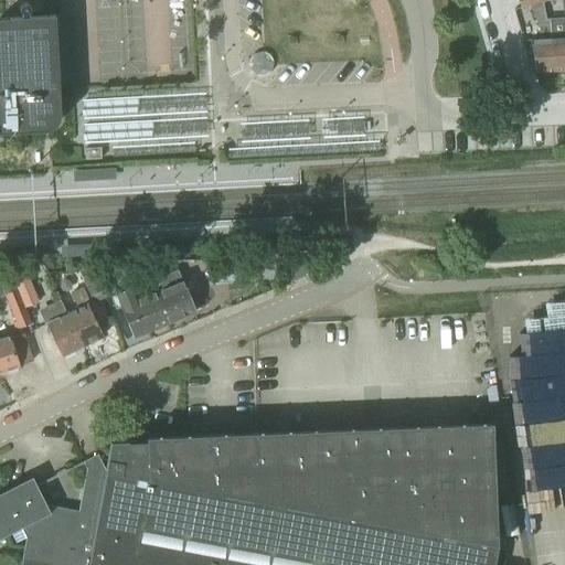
[(548,40),(548,20),(546,20),(543,3),(542,0),(518,0),(521,8),(531,6),(537,25),(539,40),(531,41),(535,73),(554,72),(548,40)]
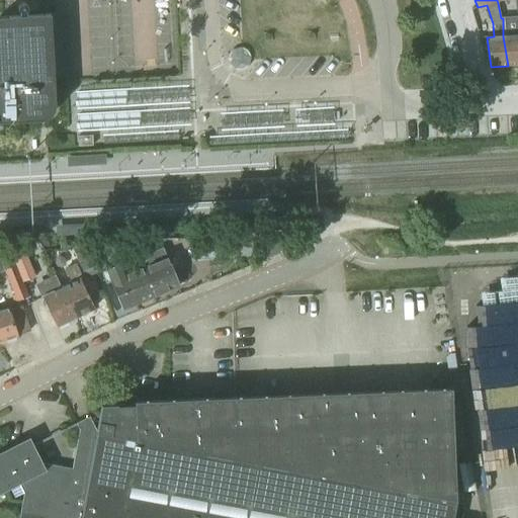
[(0,120),(46,118),(49,117),(52,112),(54,109),(49,13),(1,17),(0,17),(0,120)]
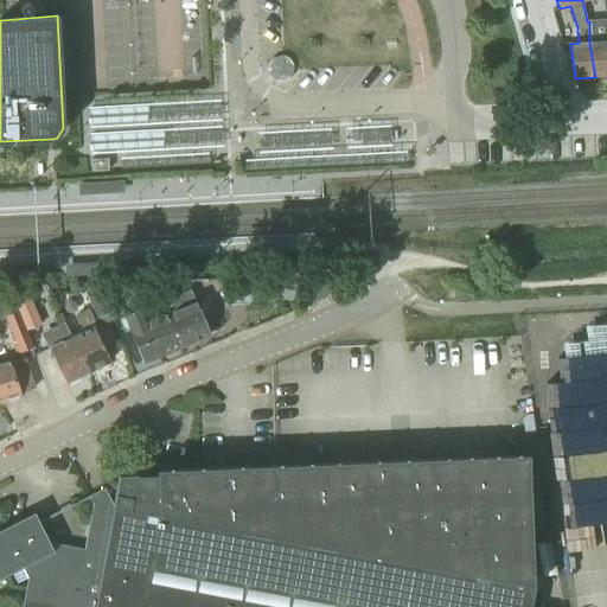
[(606,19),(589,21),(589,43),(595,77),(606,76),(606,19)]
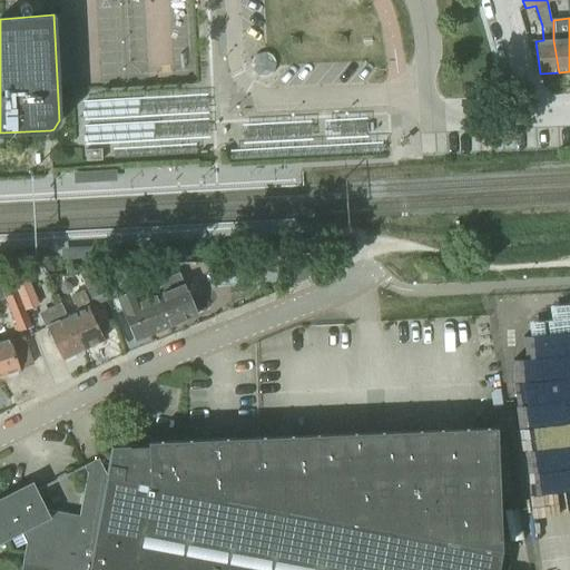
[(133,265),(134,275),(147,274),(146,259),(131,261),(133,265)]
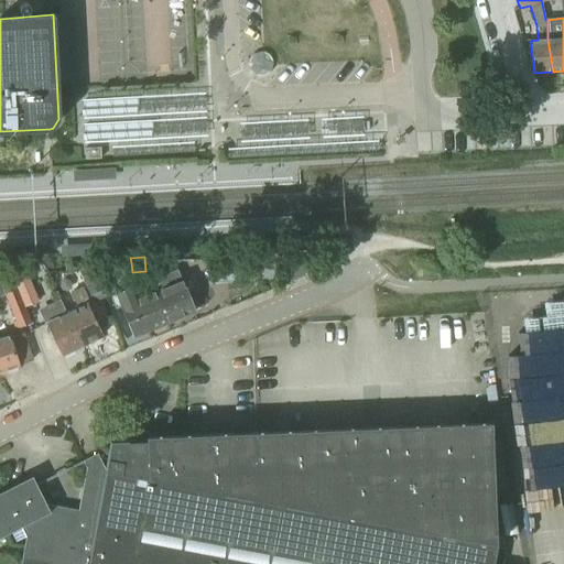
[(206,260),(208,282),(252,279),(250,257),(206,260)]
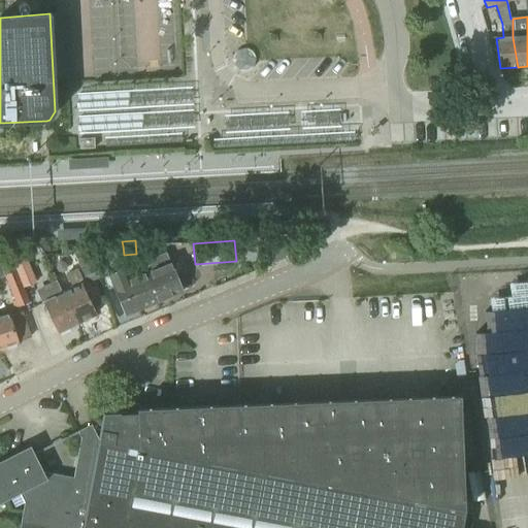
[(9,258),(10,259),(11,259),(23,288),(36,283),(25,252),(9,258)]
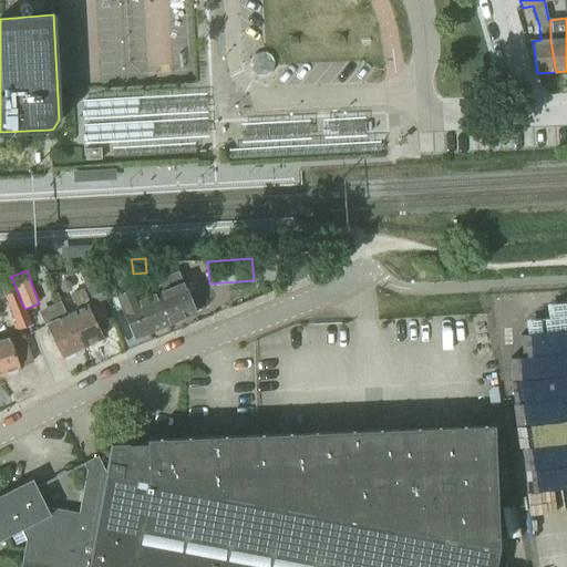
[(117,287),(112,275),(100,280),(105,291),(117,287)]
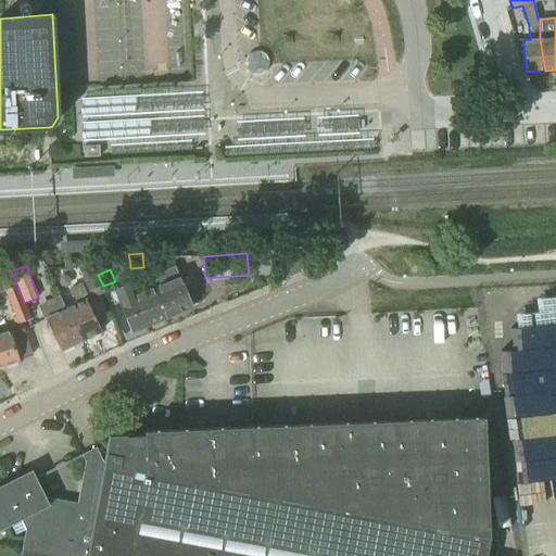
[(151,286),(165,319),(191,308),(179,277),(175,278),(172,269),(148,279),(151,286)]
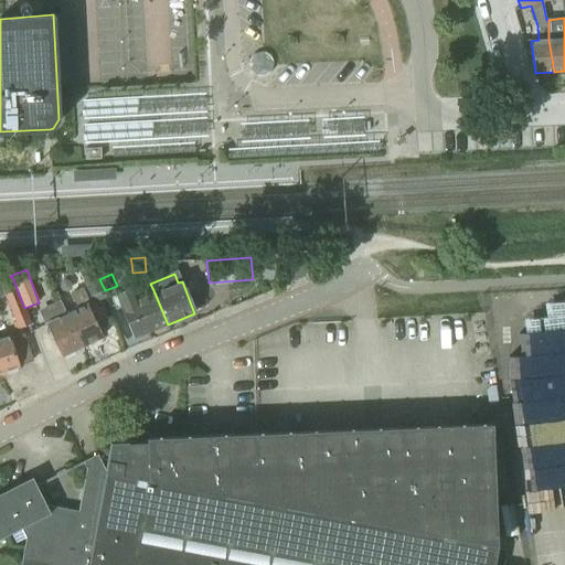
[(83,283),(94,304),(107,298),(96,276),(83,283)]
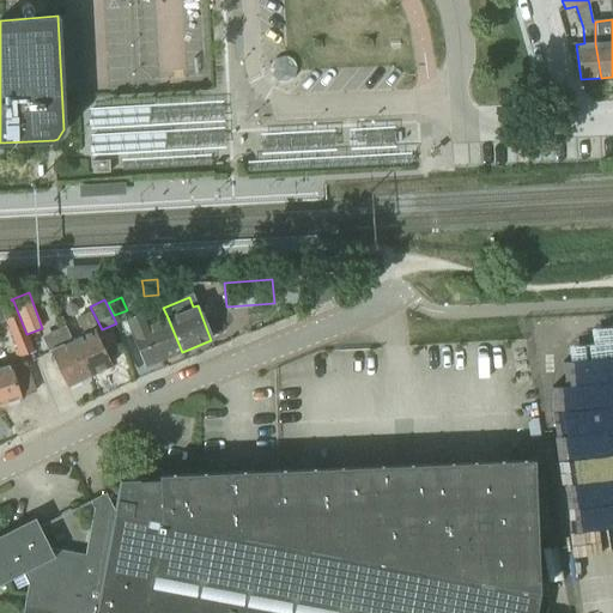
[(0,301),(0,303),(6,320),(22,357),(34,352),(26,334),(13,301),(12,301),(0,301)]
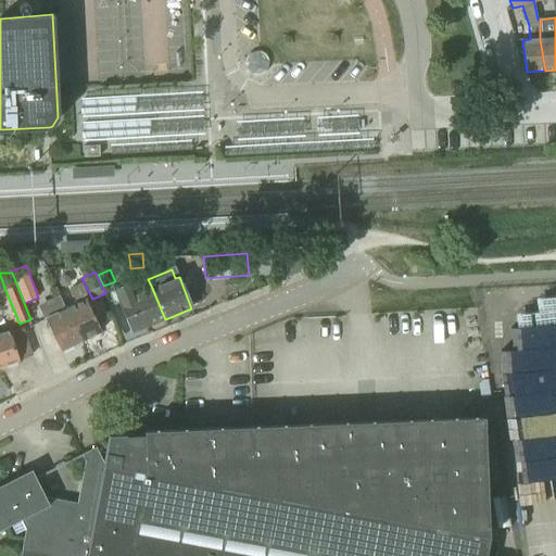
[(151,286),(148,279),(131,287),(148,326),(165,319),(151,286)]
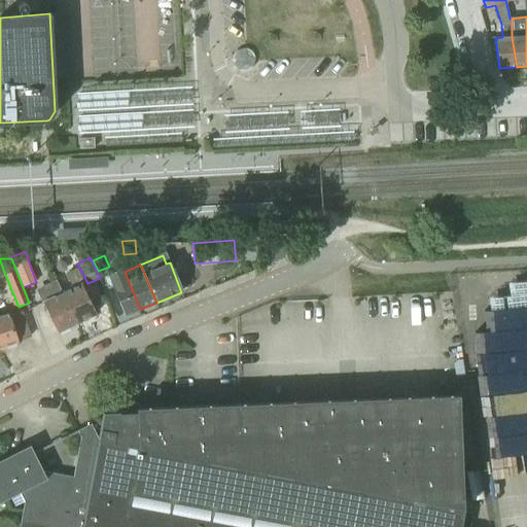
[(140,309),(125,272),(123,268),(103,277),(108,288),(112,286),(125,315),(140,309)]
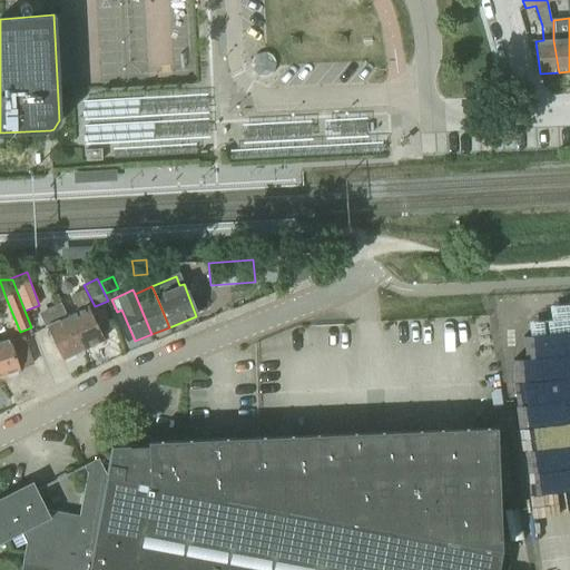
[(68,316),(67,316),(84,350),(104,340),(89,310),(91,308),(84,291),(71,296),(78,311),(68,316)]
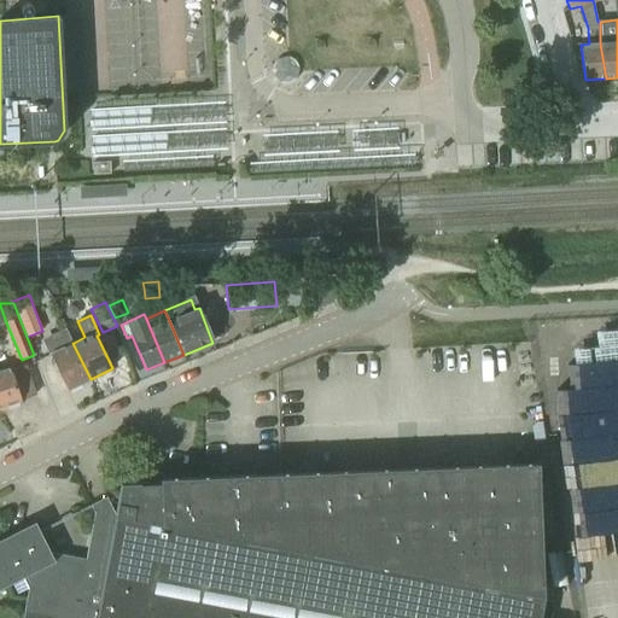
[(89,379),(91,379),(73,343),(68,332),(45,343),(68,390),(89,379)]
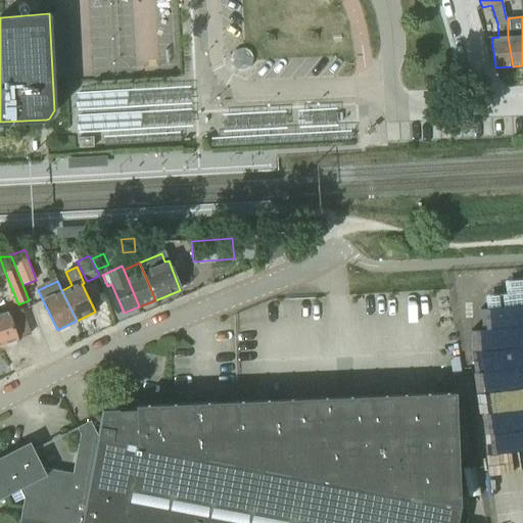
[(30,334),(21,310),(8,314),(7,312),(0,313),(0,332),(4,344),(18,340),(17,338),(30,334)]
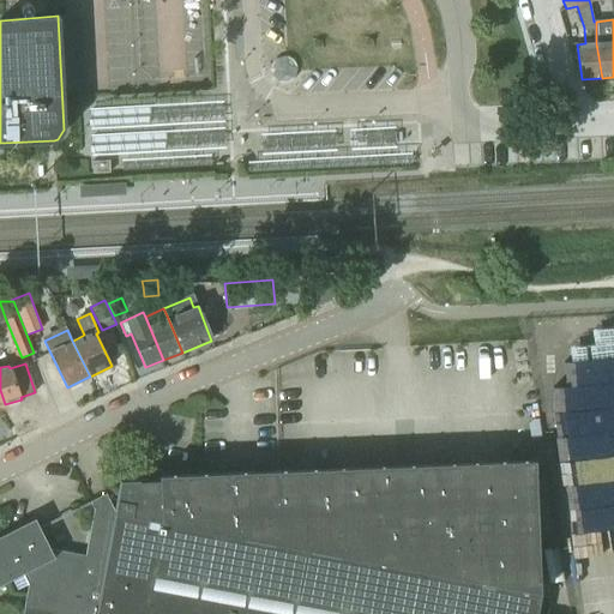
[(613,404),(554,408),(555,432),(613,428),(613,404)]
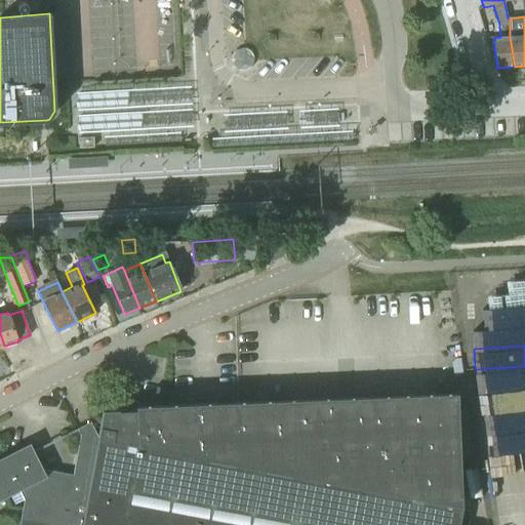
[(98,438),(461,507),(457,397),(448,397),(224,406),(195,407),(137,409),(104,411),(98,438)]
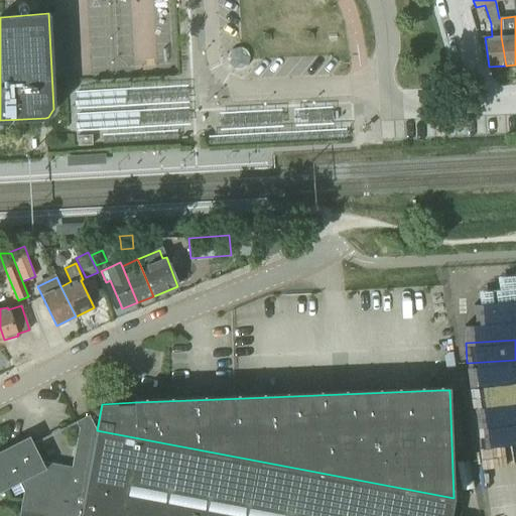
[(19,515),(29,515),(35,485),(67,490),(68,486),(86,490),(97,430),(89,415),(76,422),(79,428),(76,447),(72,467),(51,463),(42,462),(29,436),(0,450),(0,492),(19,483),(23,492),(20,509),(19,515)]
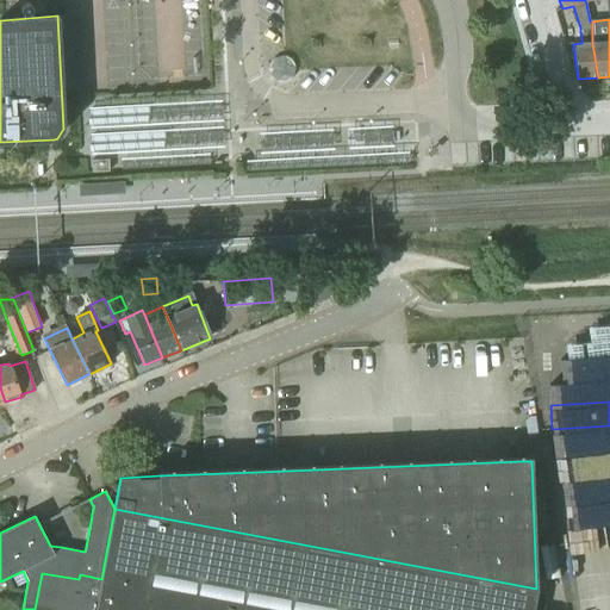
[(42,573),(35,609),(533,609),(537,589),(536,589),(114,509),(101,579),(80,574),(79,579),(42,573)]
